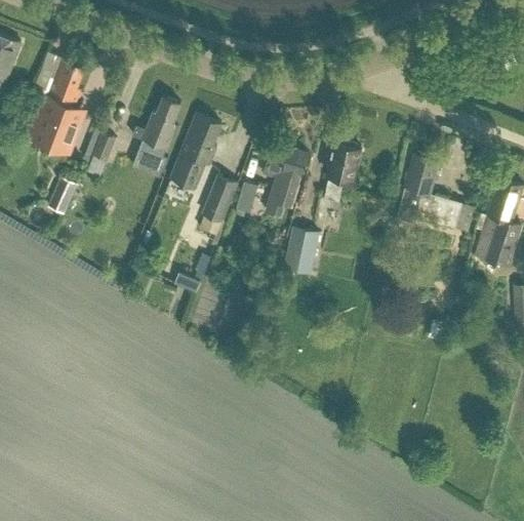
[(21,44),(0,34),(0,92),(1,92),(21,44)]
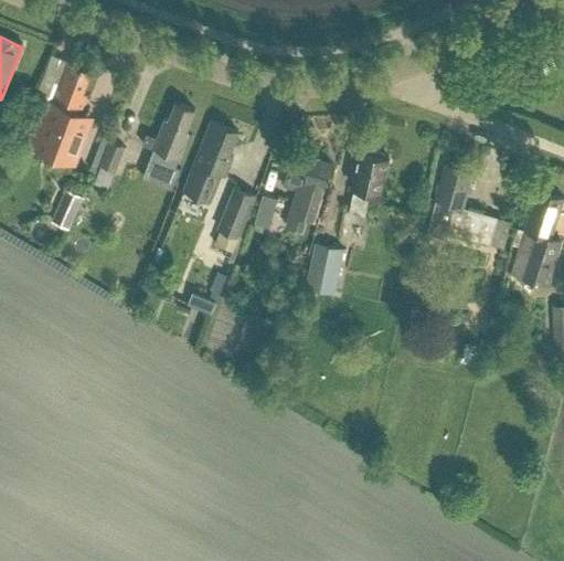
[(51,103),(46,102),(29,148),(75,166),(93,119),(80,114),(85,97),(82,95),(91,72),(72,65),(70,72),(63,70),(51,103)]
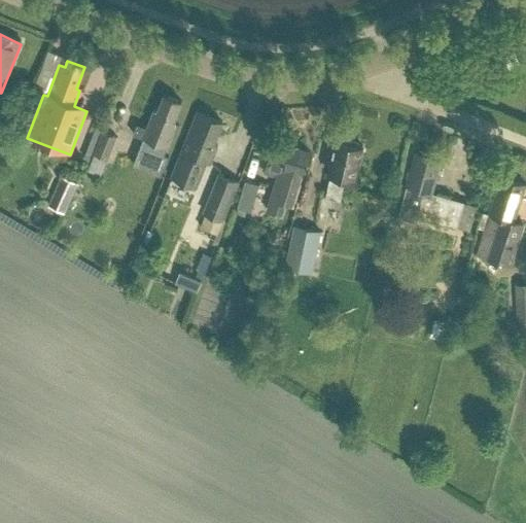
[(173,125),(181,104),(164,98),(159,113),(154,111),(147,131),(137,127),(133,137),(144,141),(141,150),(144,151),(138,170),(161,178),(168,160),(165,159),(177,126),(173,125)]
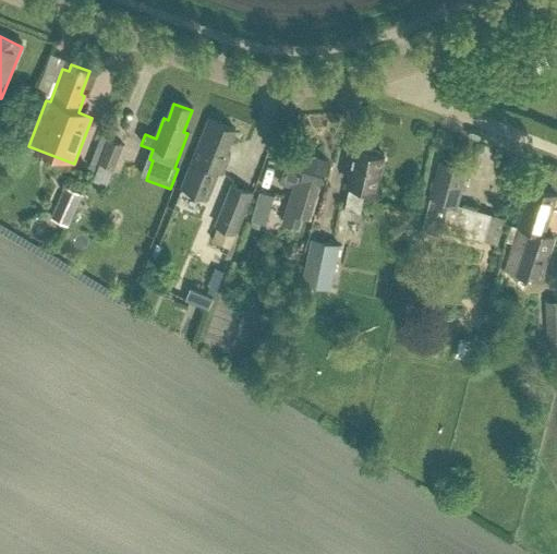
[(223,175),(230,157),(227,155),(235,133),(209,122),(182,191),(205,200),(216,172),(223,175)]
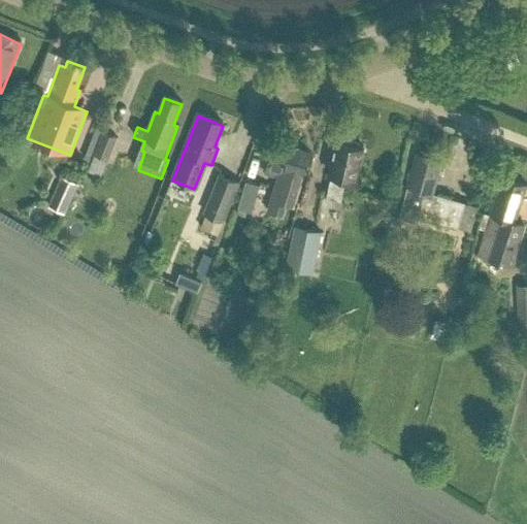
[(107,162),(116,139),(102,134),(94,157),(107,162)]
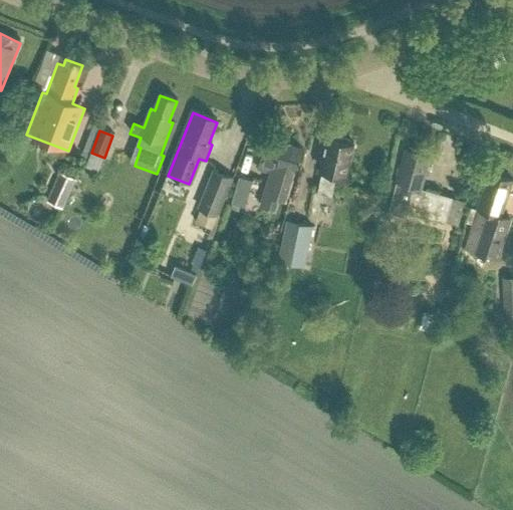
[(352,144),(328,139),(321,171),(322,171),(317,194),(331,197),(336,174),(345,176),(352,144)]
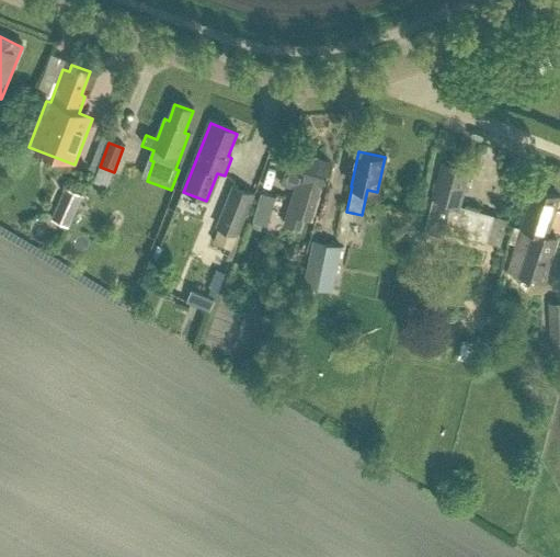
[(319,199),(329,165),(293,155),(283,188),(299,192),(293,215),(311,220),(318,199),(319,199)]
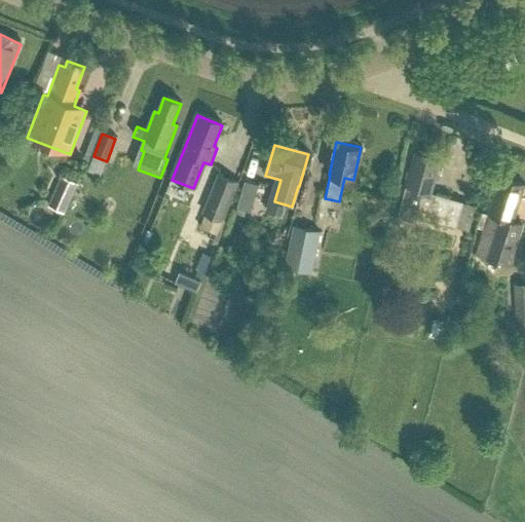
[(430,195),(440,162),(415,155),(404,193),(397,218),(413,222),(414,219),(455,230),(463,204),(430,195)]
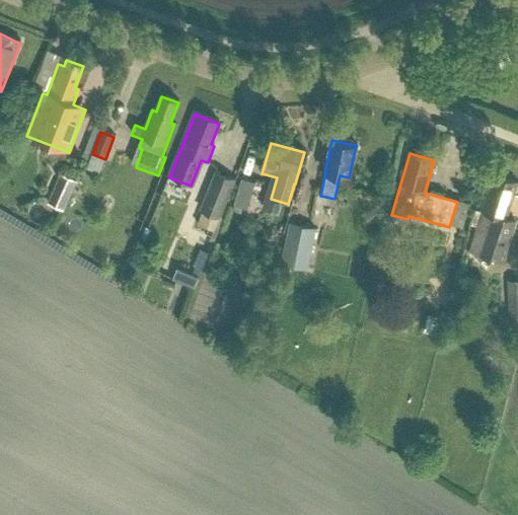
[(220,219),(236,179),(216,171),(200,211),(220,219)]
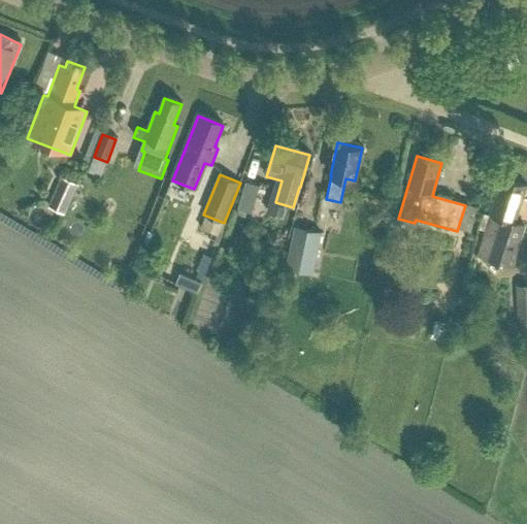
[(524,227),(514,224),(526,188),(503,181),(491,218),(500,221),(488,260),(509,267),(524,227)]
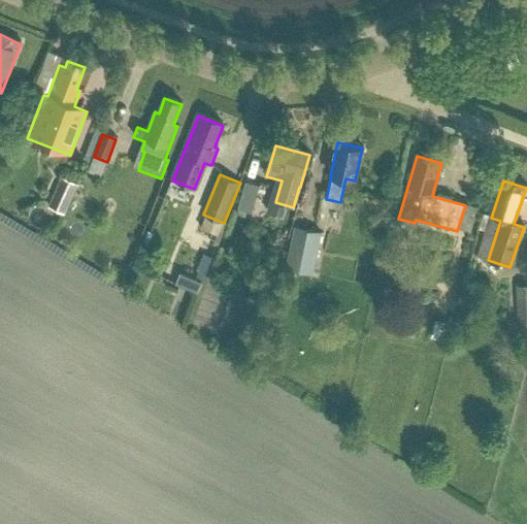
[(252,214),(259,187),(245,183),(237,209),(252,214)]
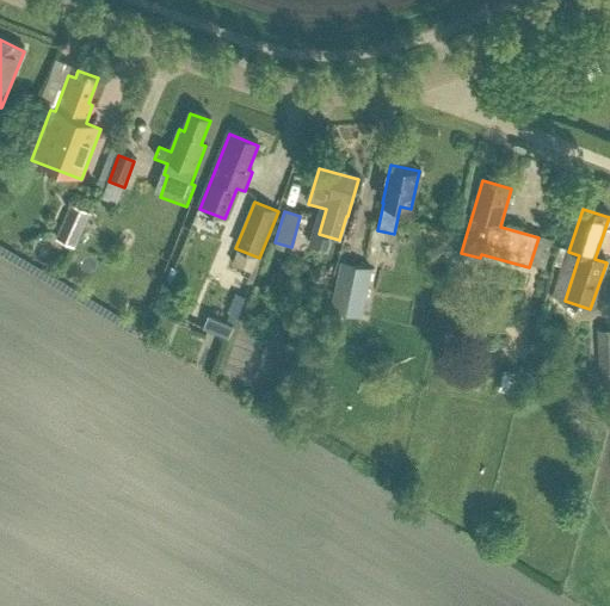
[(63,224),(55,241),(74,249),(82,233),(63,224)]
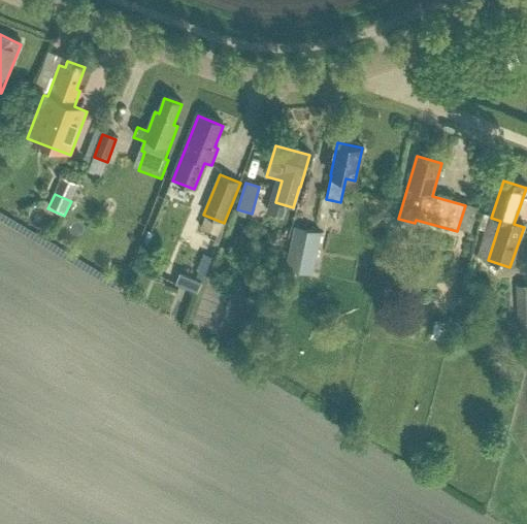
[(313,274),(322,234),(294,228),(286,268),(313,274)]
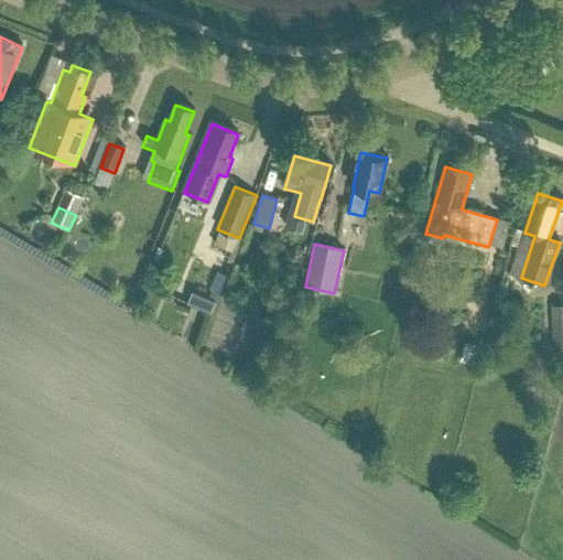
[(210,314),(216,301),(193,292),(187,304),(210,314)]
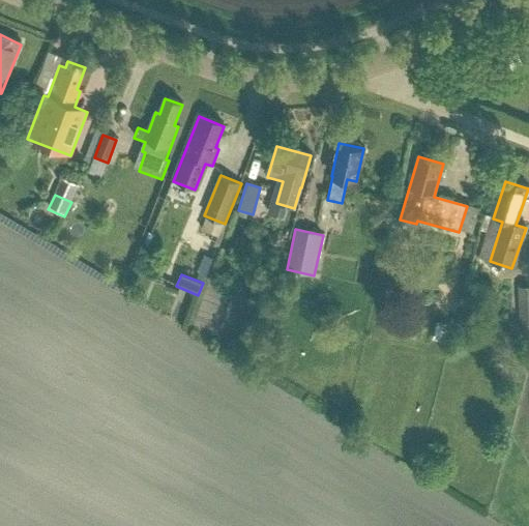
[(520,325),(528,324),(528,288),(519,289),(520,325)]
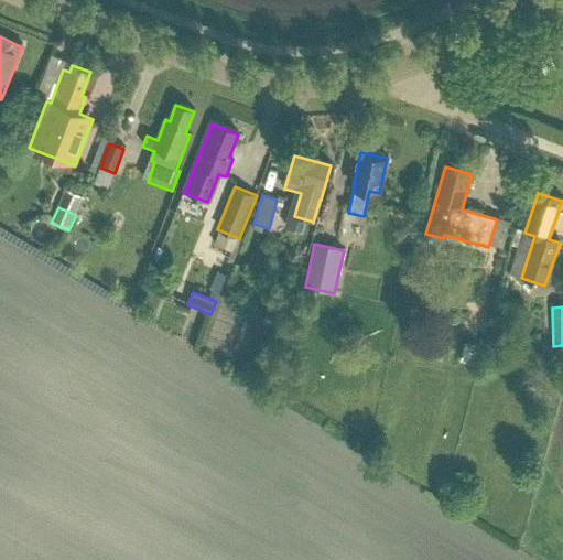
[(477,362),(482,342),(469,338),(465,359),(477,362)]
